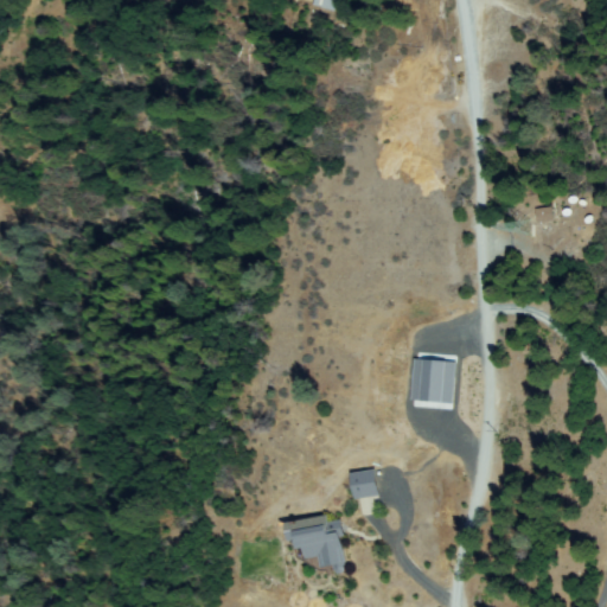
[(336,0),(332,11),(315,5),(317,0),(336,0)]
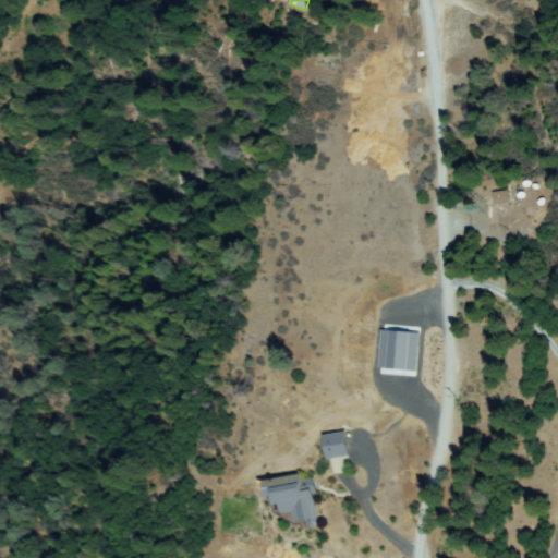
[(495,204),(494,193),(507,192),(508,203),(495,204)]
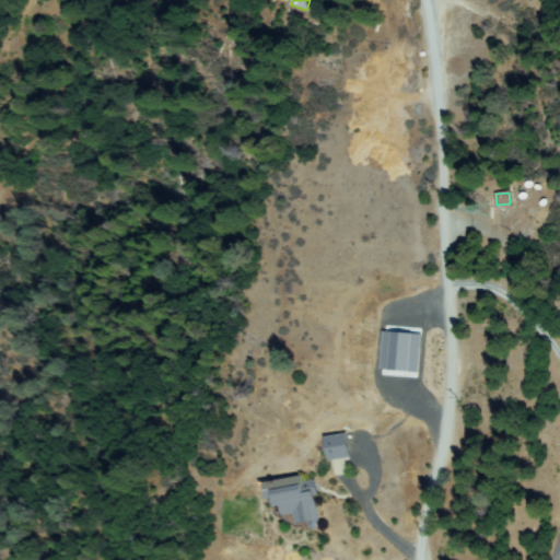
[(412,370),(413,331),(375,329),(374,368),(412,370)]
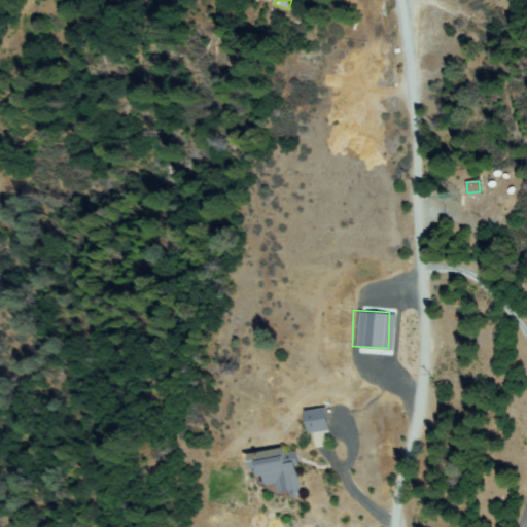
[(309,432),(306,412),(326,409),(329,429),(309,432)]
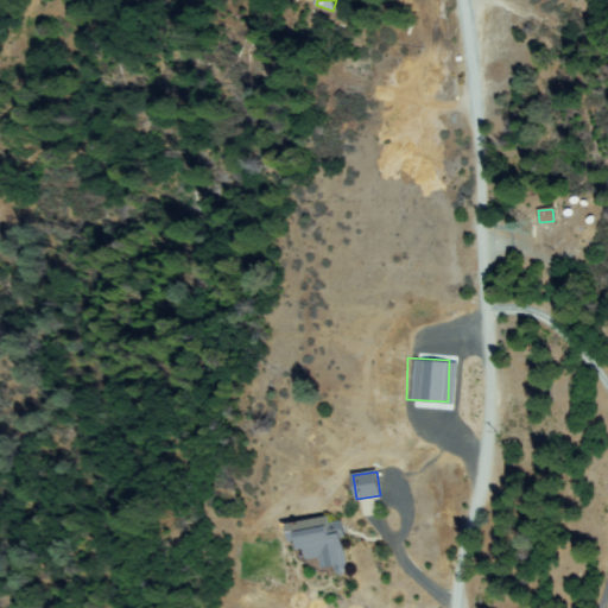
[(329,517),(330,523),(342,520),(346,538),(342,538),(348,571),(339,574),(337,565),(324,569),(322,557),(310,559),(308,549),(302,550),(301,543),(296,544),(291,525),(329,517)]
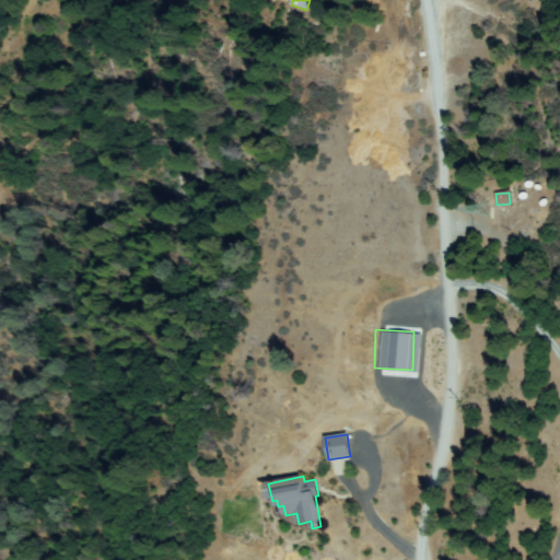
All buildings are outlined.
